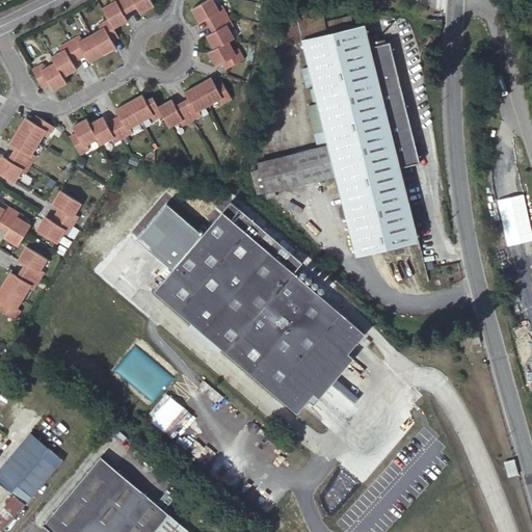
[(42,59),(29,65),(40,84),(48,81),(51,87),(64,79),(61,73),(75,65),(72,59),(85,52),(89,57),(115,44),(112,37),(120,33),(115,25),(129,18),(125,10),(139,3),(143,9),(156,3),(154,0),(112,0),(104,5),(110,16),(99,22),(101,26),(82,36),(80,32),(58,44),(60,49),(51,54),(54,60),(45,65),(42,59)]
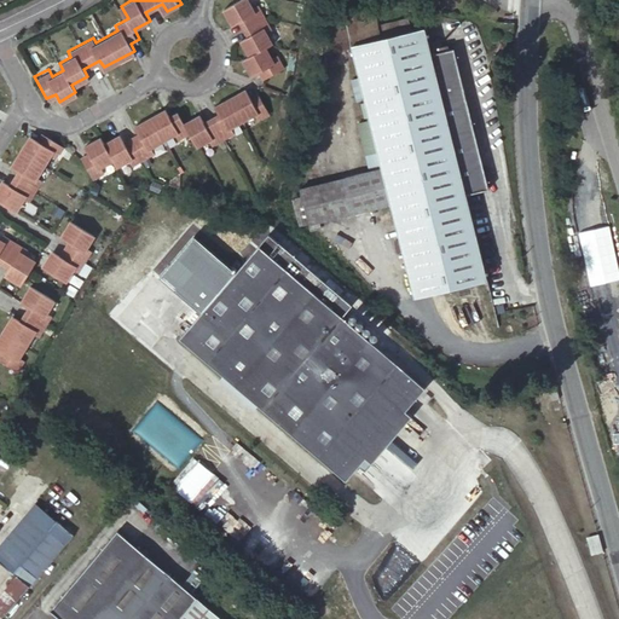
[(247,7),(242,0),(238,0),(223,11),(231,24),(236,21),(246,36),(242,40),(250,52),(244,57),(253,70),(255,68),(258,67),(261,64),(266,71),(283,62),(275,48),(270,52),(264,42),(268,39),(262,29),(268,24),(254,3),(247,7)]
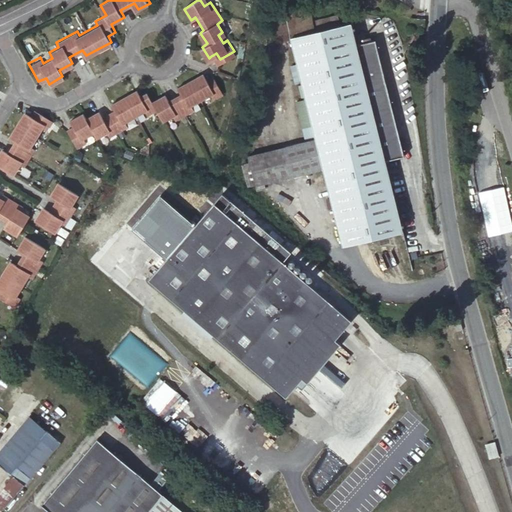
[(337,15),(311,21),(309,11),(270,21),(276,42),(290,38),(339,26),(337,15)]
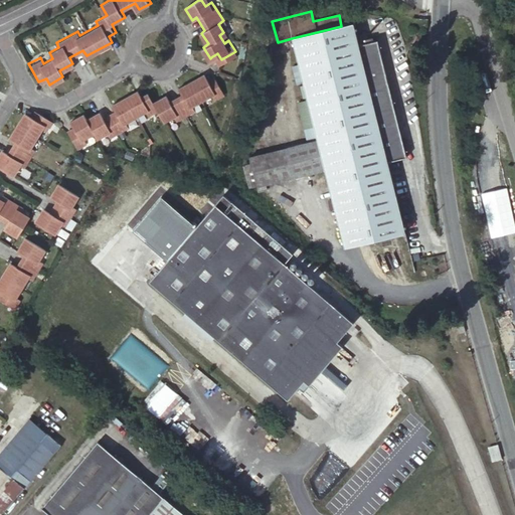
[(341,26),(292,38),(317,140),(248,157),(256,188),(325,171),(344,248),(405,233),(387,162),(406,157),(377,41),(359,45),(353,23),(341,26)]
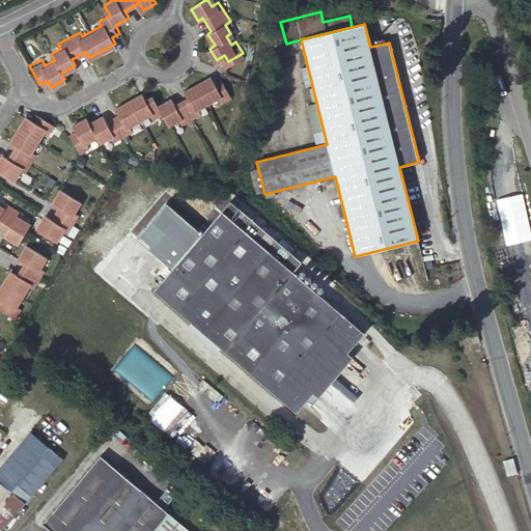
[(66,133),(78,151),(86,147),(83,141),(95,135),(99,140),(110,134),(112,138),(131,129),(129,124),(150,113),(154,117),(162,112),(169,123),(179,118),(183,123),(203,112),(201,107),(222,95),(224,100),(232,95),(223,78),(218,81),(214,75),(188,89),(192,95),(176,104),(172,98),(159,105),(154,95),(146,99),(142,91),(115,107),(118,114),(106,121),(102,114),(88,121),(86,116),(72,124),(74,129),(66,133)]
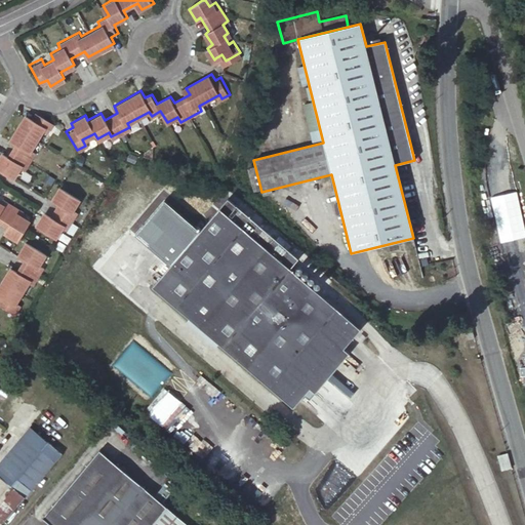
[(50,124),(36,116),(33,121),(26,118),(10,143),(17,147),(9,159),(2,156),(0,159),(0,171),(12,178),(17,170),(22,172),(35,152),(30,149),(41,131),(45,134),(51,124),(50,124)]
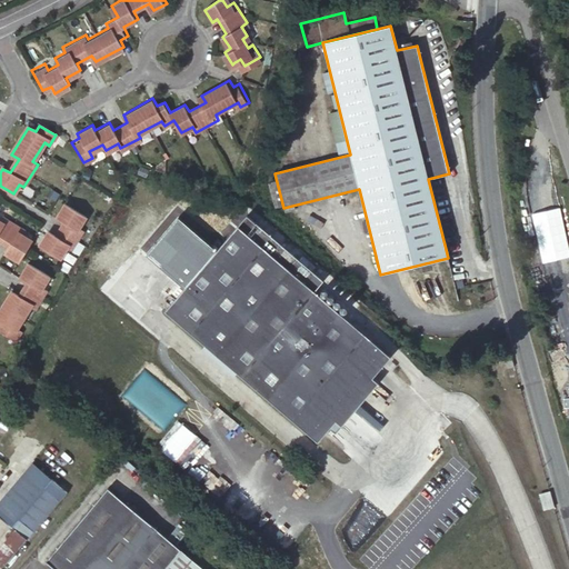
[(63,226),(81,237),(88,225),(85,222),(90,213),(69,201),(61,213),(68,218),(63,226)]
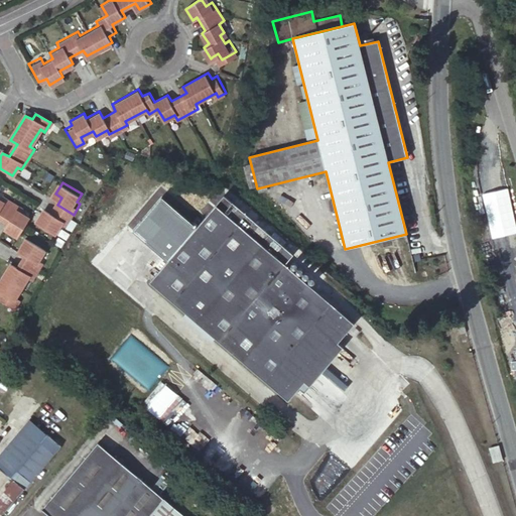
[(149,282),(287,400),(354,324),(284,264),(292,255),(282,246),(270,237),(223,196),(149,282)]
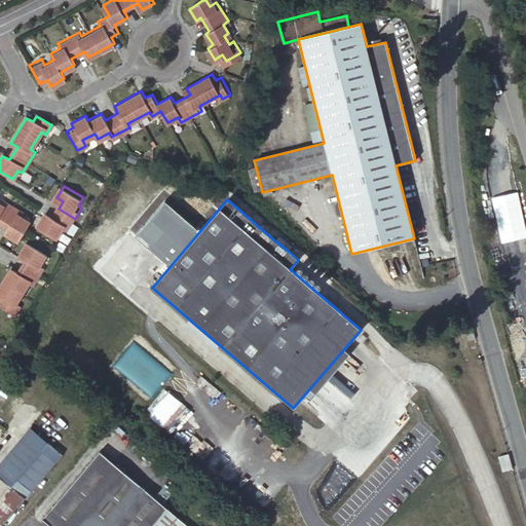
[(20,241),(30,224),(22,218),(24,214),(3,200),(0,204),(0,221),(10,227),(6,233),(20,241)]
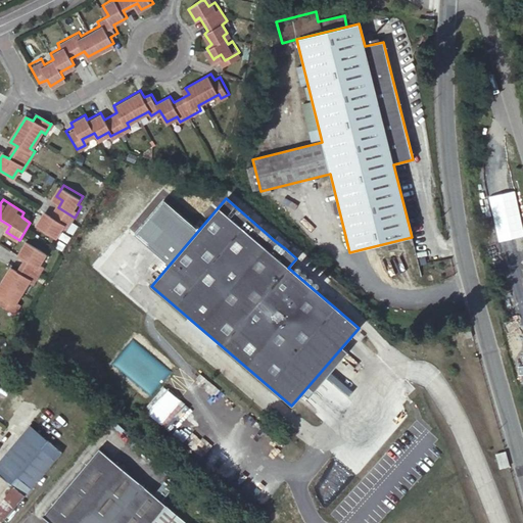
[(67,229),(75,218),(58,207),(53,216),(47,211),(40,223),(59,235),(64,227),(67,229)]
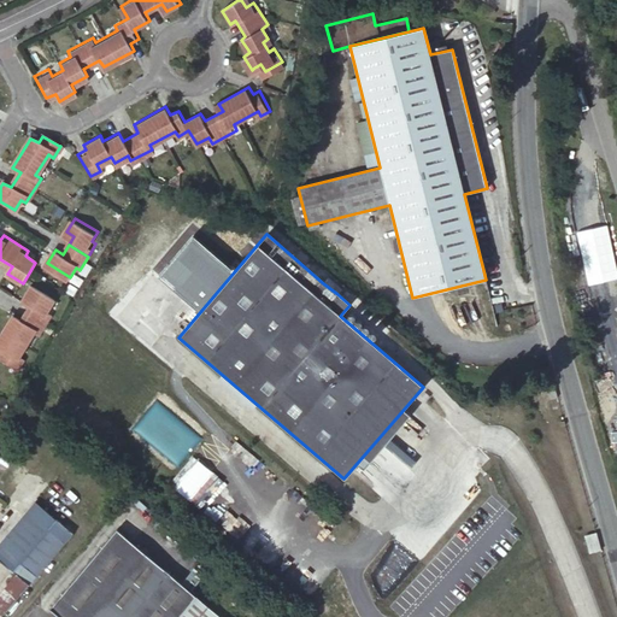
[(341,289),(328,278),(323,283),(338,294),(341,289)]
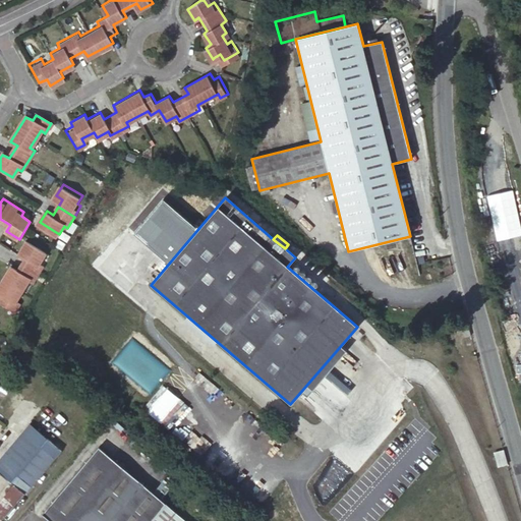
[(42,262),(47,253),(27,242),(20,253),(27,256),(19,270),(13,266),(0,287),(0,293),(4,296),(1,301),(17,311),(22,302),(18,300),(31,281),(35,283),(46,264),(42,262)]
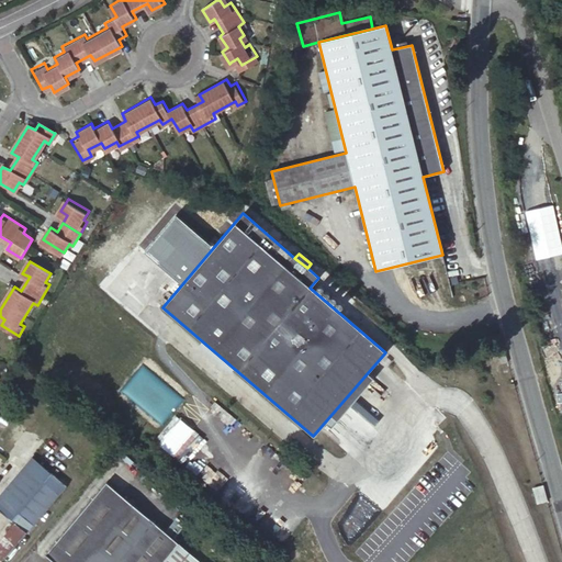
[(507,362),(505,351),(498,353),(502,364),(507,362)]
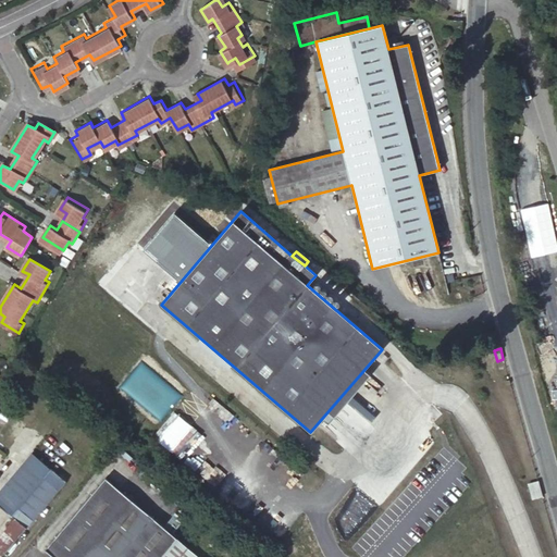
[(174,412),(152,437),(168,449),(188,425),(174,412)]
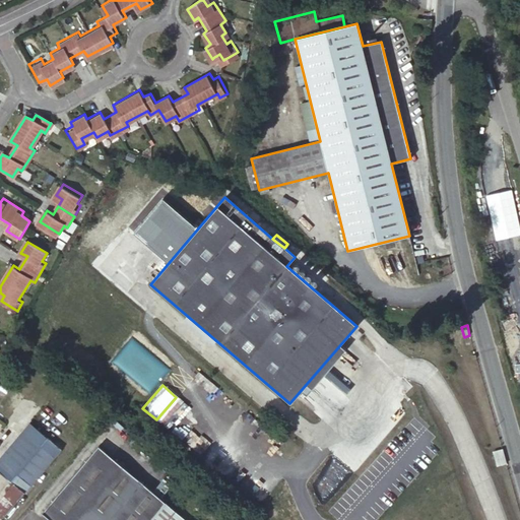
[(0,471),(13,483),(0,498),(0,519),(2,519),(62,450),(29,423),(0,457),(0,471)]
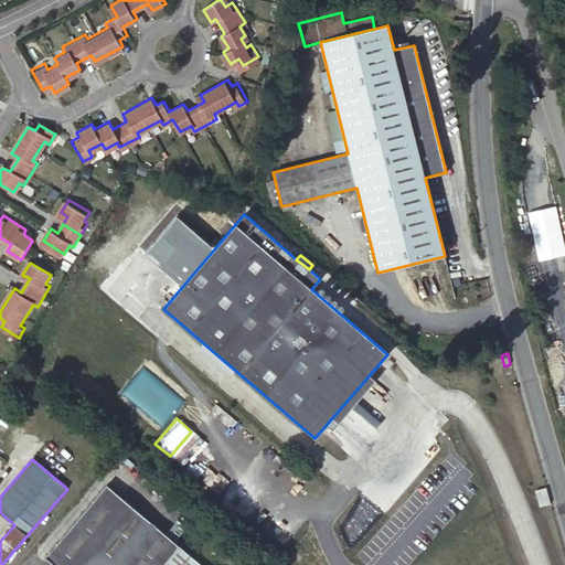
[(148,564),(170,539),(106,483),(45,556),(55,564),(148,564)]
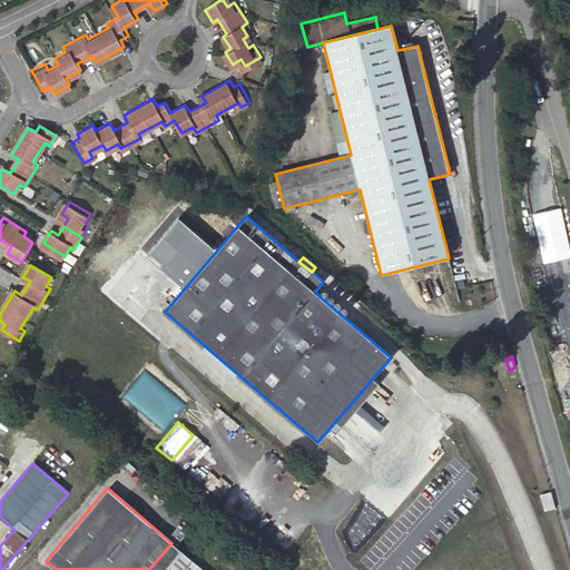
[(554,508),(550,493),(540,495),(544,511),(554,508)]
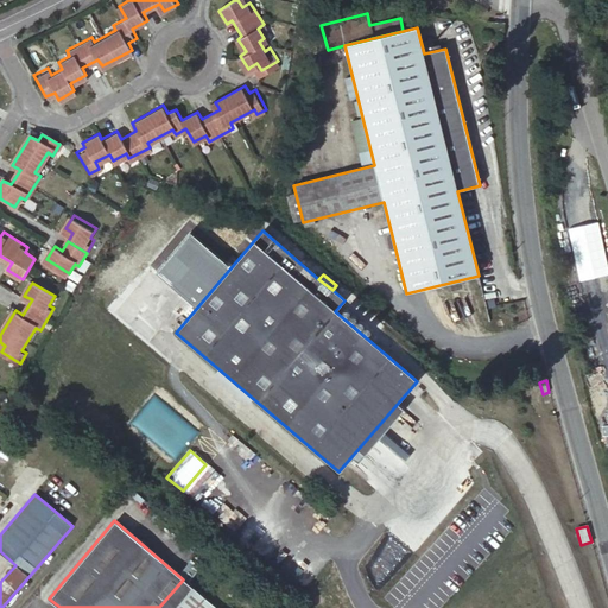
[(215,607),(183,580),(159,607),(215,607)]
